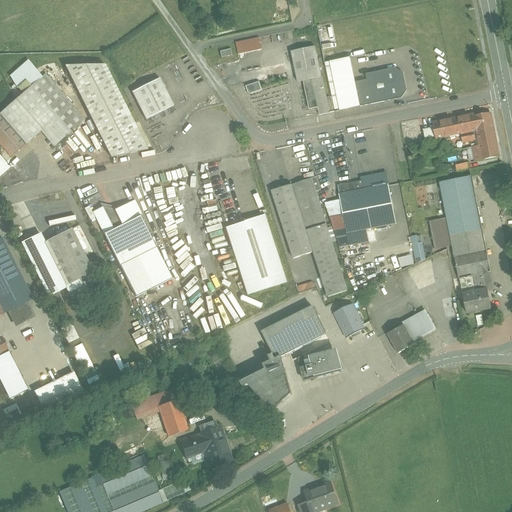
[(238,54),(263,50),(261,38),(237,42),(238,54)]
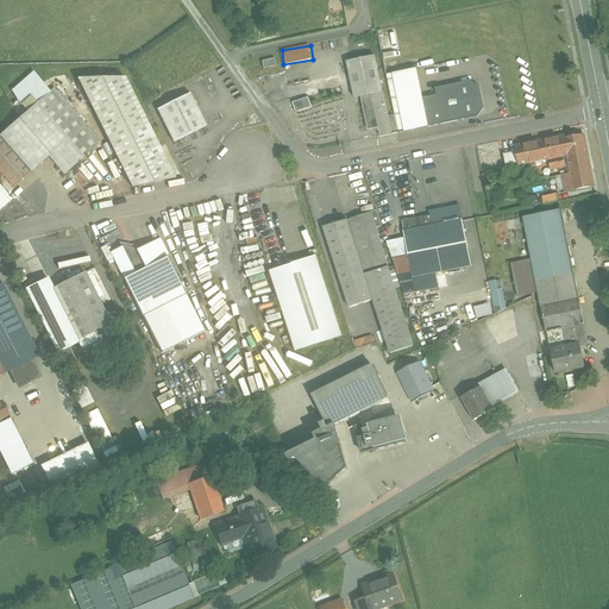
[(376,57),(347,63),(355,99),(362,98),(365,115),(374,114),(377,114),(374,95),(383,93),(376,57)]
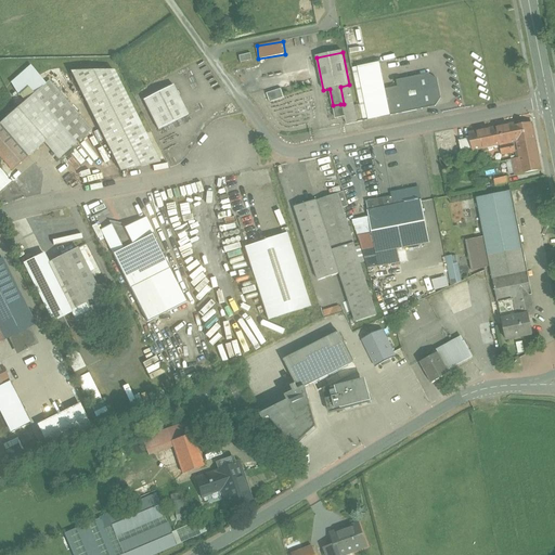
[(381,63),(359,67),(359,68),(360,67),(370,119),(369,119),(369,120),(391,116),(386,90),(381,63)]
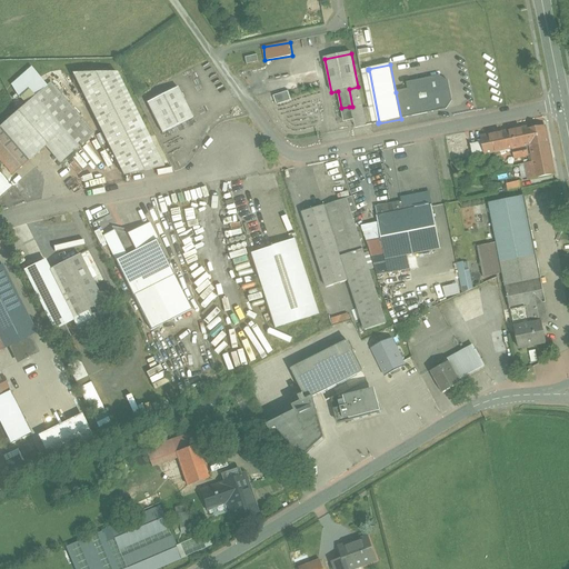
[(165,167),(117,72),(72,73),(123,176),(165,167)]
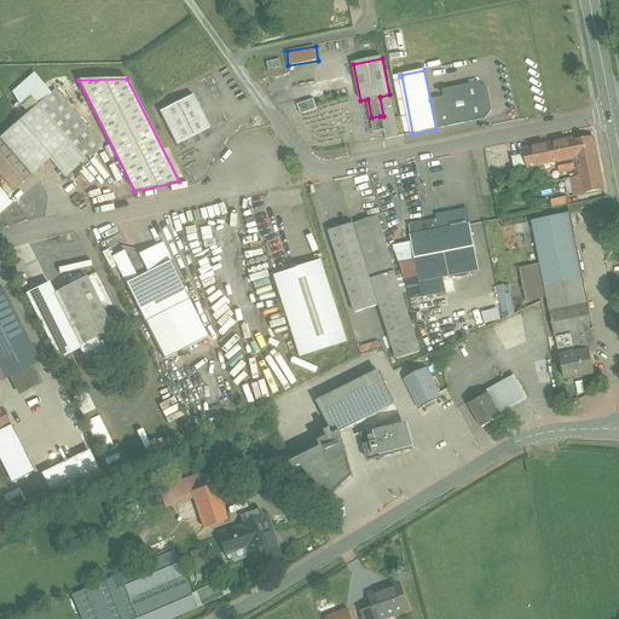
[(479,82),(443,91),(444,97),(431,100),(437,129),(486,119),(492,110),(487,88),(479,82)]
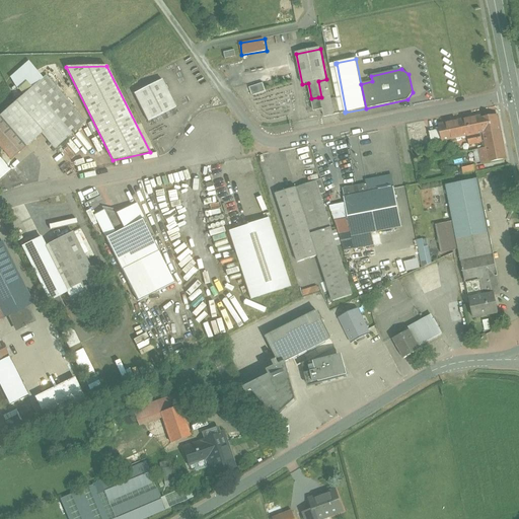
[(46,76),(0,116),(27,146),(43,133),(56,148),(72,134),(86,122),(46,76)]
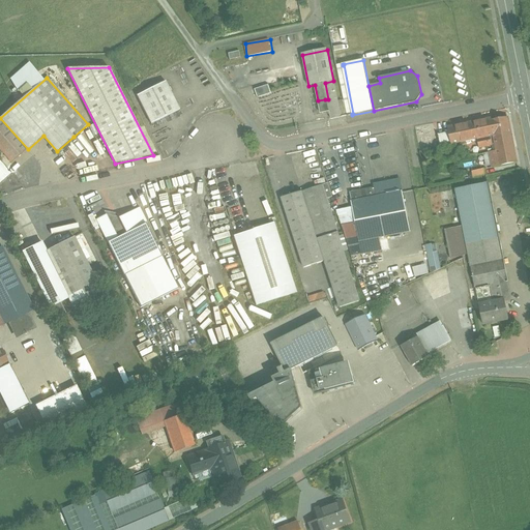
[(166,81),(137,95),(151,124),(180,110),(166,81)]
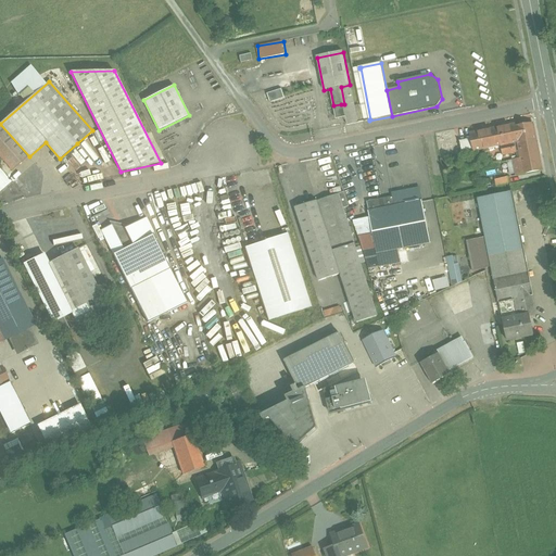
[(350,85),(341,87),(344,104),(341,104),(333,105),(337,118),(346,116),(349,125),(358,124),(350,85)]
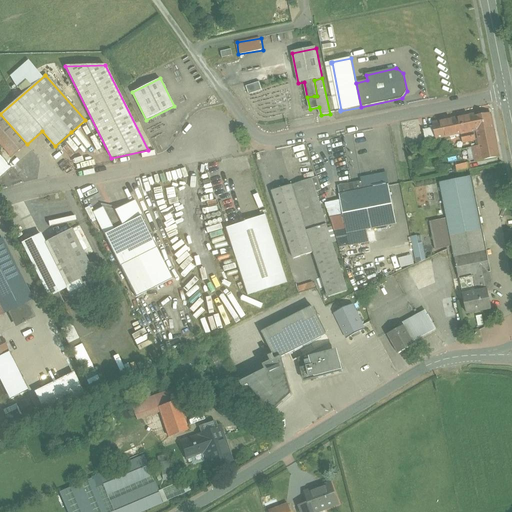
[(259,83),(246,87),(249,95),(262,90),(259,83)]
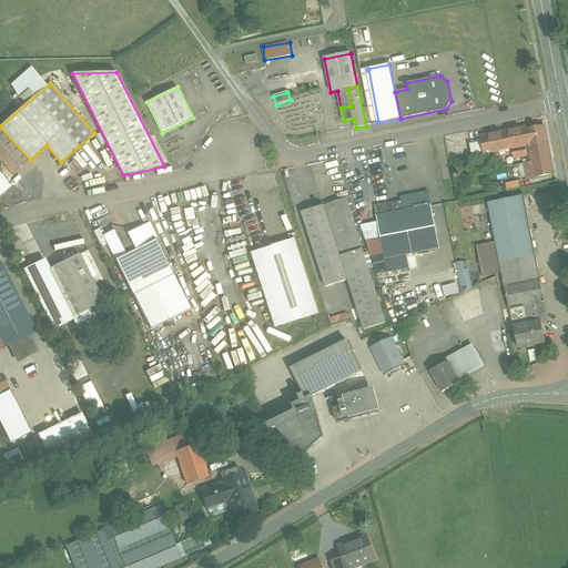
[(527,128),(487,135),(488,140),(475,143),(478,156),(513,150),(529,145),(548,142),(545,124),(527,129),(527,128)]
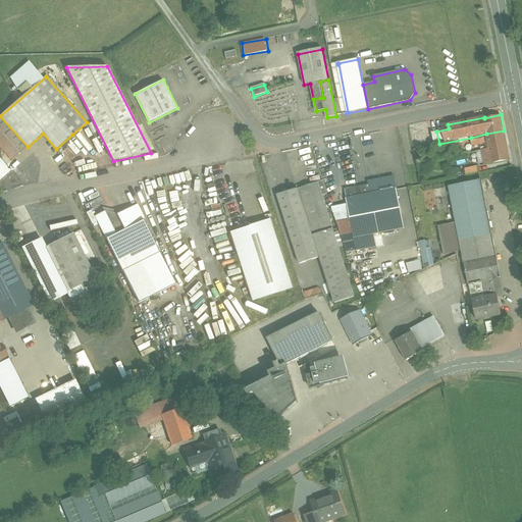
[(28,147),(0,116),(0,115),(0,147),(11,161),(28,147)]
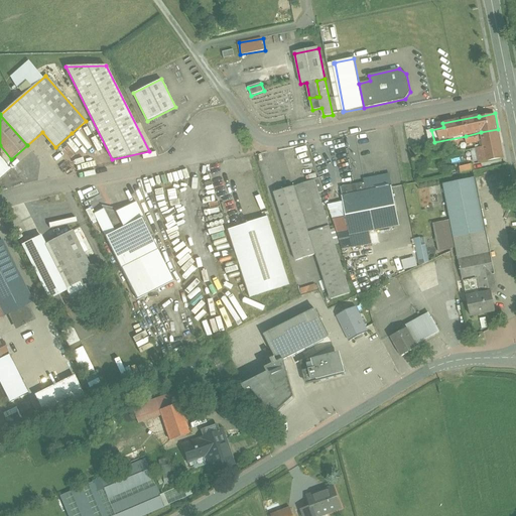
[(498,129),(481,132),(483,141),(484,147),(501,143),(498,129)]
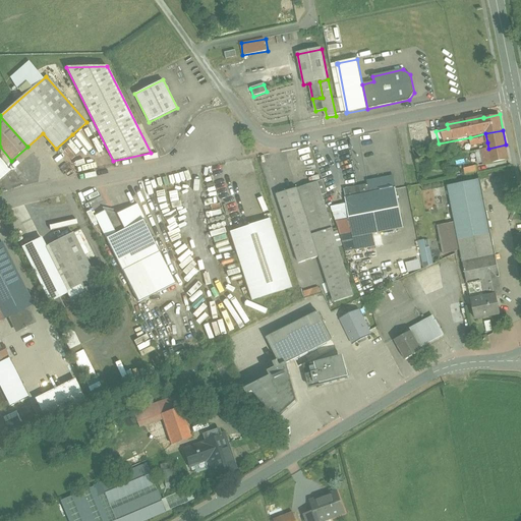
[(485,133),(470,137),(472,146),(487,142),(485,133)]
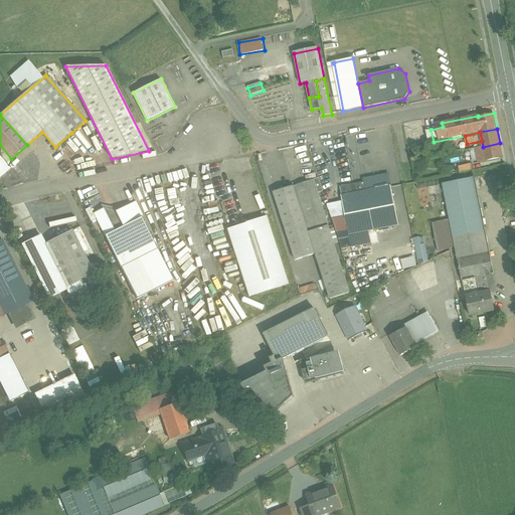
[(500,143),(483,147),(485,154),(486,161),(503,158),(500,143)]
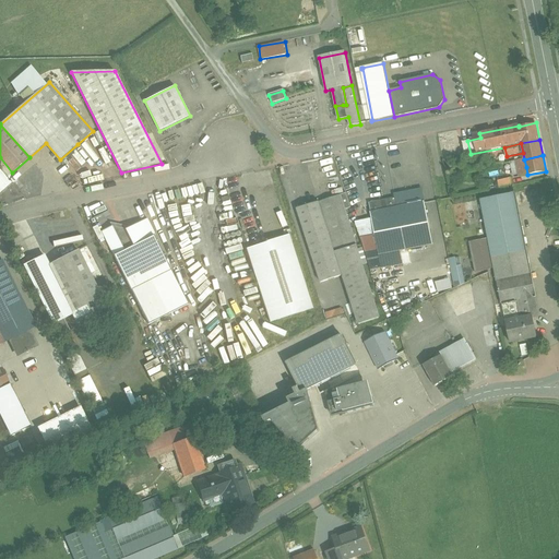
[(524,159),(516,161),(518,168),(526,167),(524,159)]
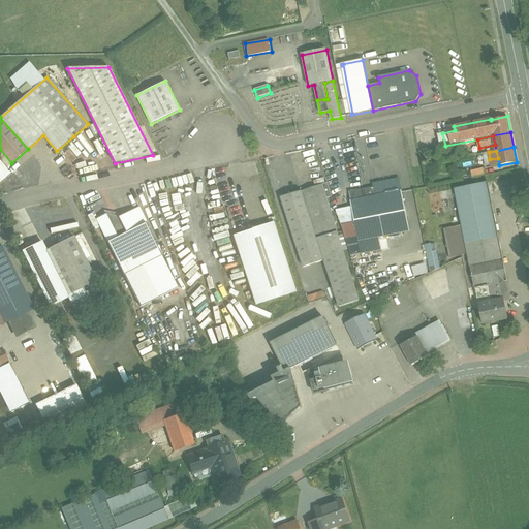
[(498,158),(490,159),(492,167),(499,165),(498,158)]
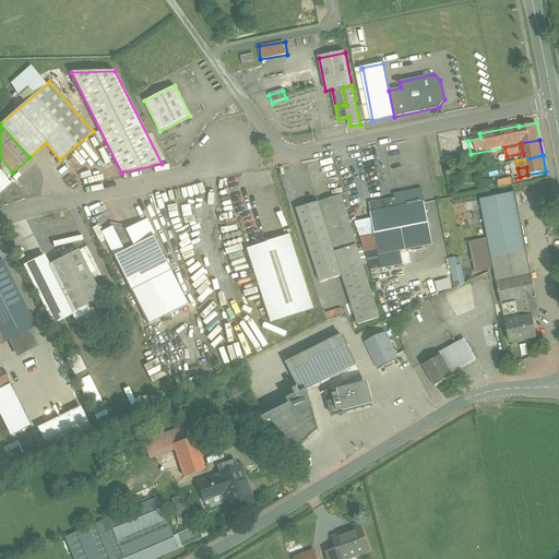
[(512,178),(498,181),(500,188),(513,185),(512,178)]
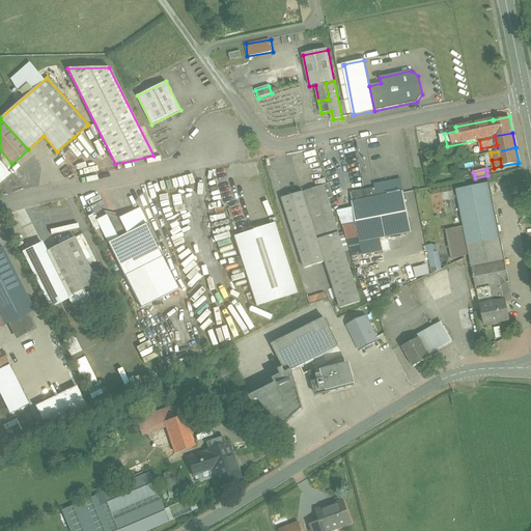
[(330,184),(324,186),(328,199),(334,198),(330,184)]
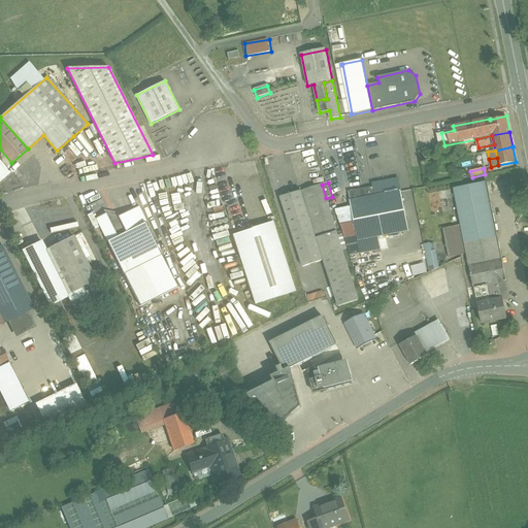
[(487,183),(454,188),(461,226),(467,254),(469,265),(502,259),(487,183)]
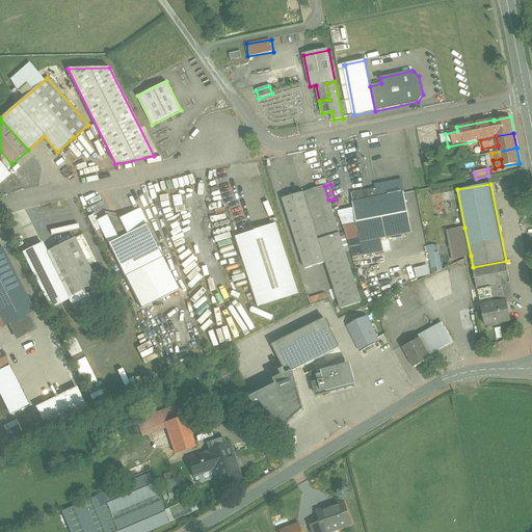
[(324,186),(283,200),(306,269),(326,262),(342,309),(362,302),(346,253),(341,238),(328,200),(324,186)]
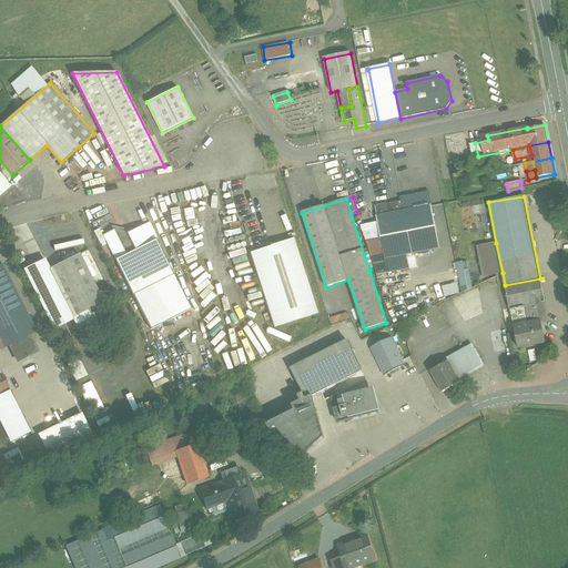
[(402,202),(375,206),(377,215),(404,211),(402,202)]
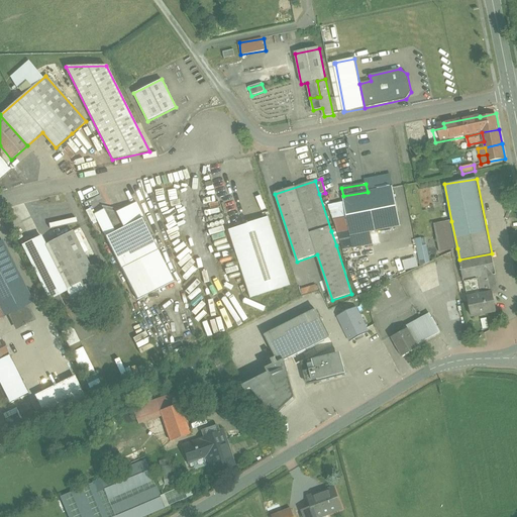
[(343,196),(351,236),(371,232),(401,226),(393,187),(368,192),(343,196)]
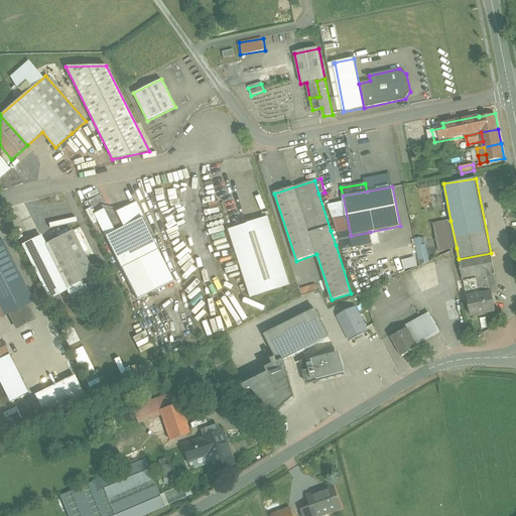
[(116,212),(104,209),(94,214),(105,236),(142,218),(144,217),(136,202),(116,212)]
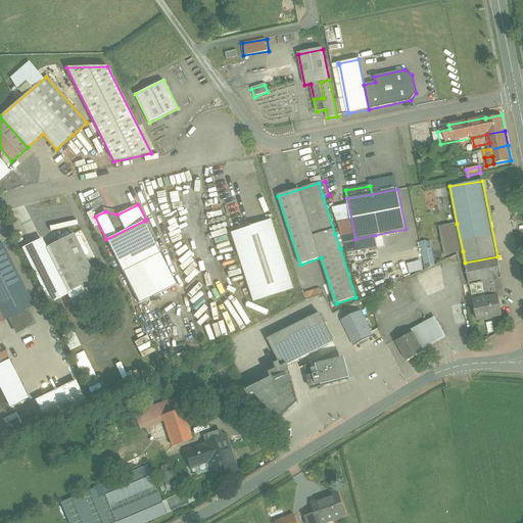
[(272,220),(231,233),(253,301),(294,288),(272,220)]
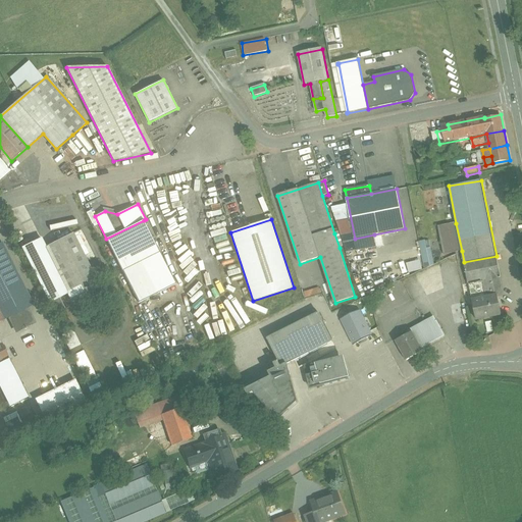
[(144,220),(106,239),(139,303),(176,284),(144,220)]
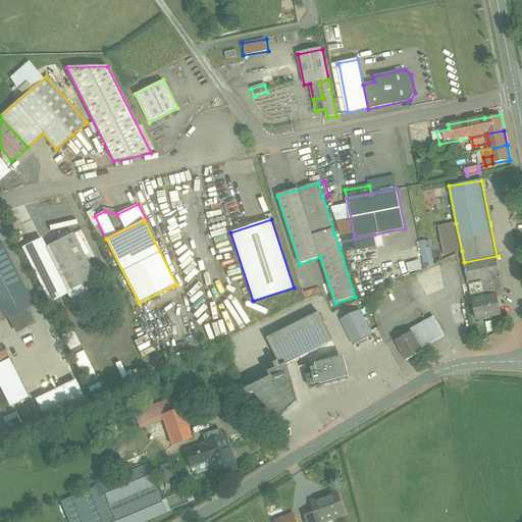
[(456,223),(438,226),(444,255),(462,251),(456,223)]
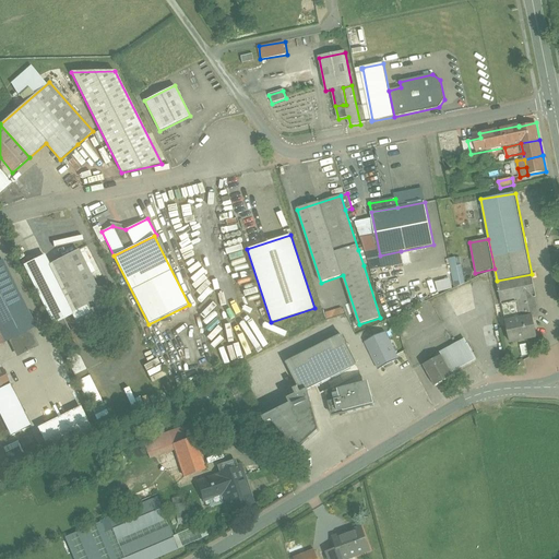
[(363,248),(358,250),(364,265),(368,263),(363,248)]
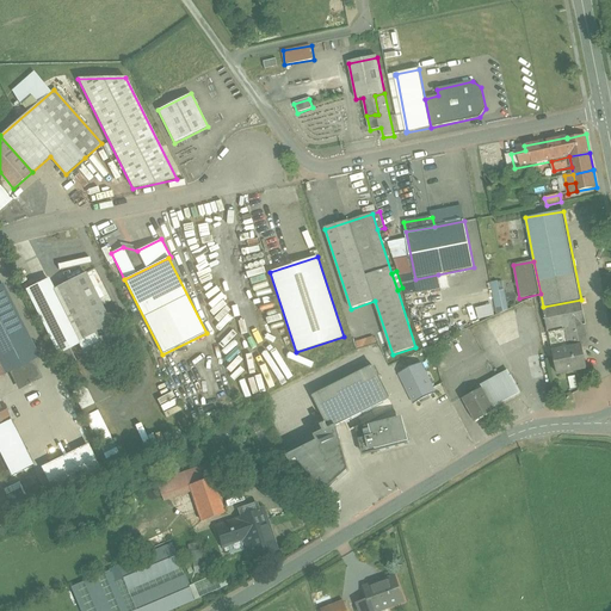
[(118,339),(85,273),(54,290),(53,290),(80,344),(85,355),(118,339)]
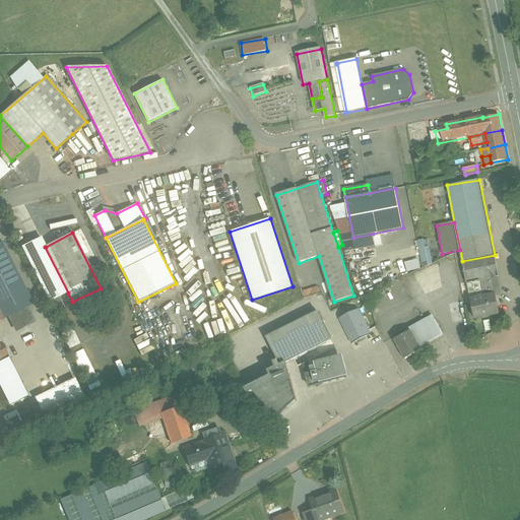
[(373,234),(353,238),(355,250),(376,246),(373,234)]
